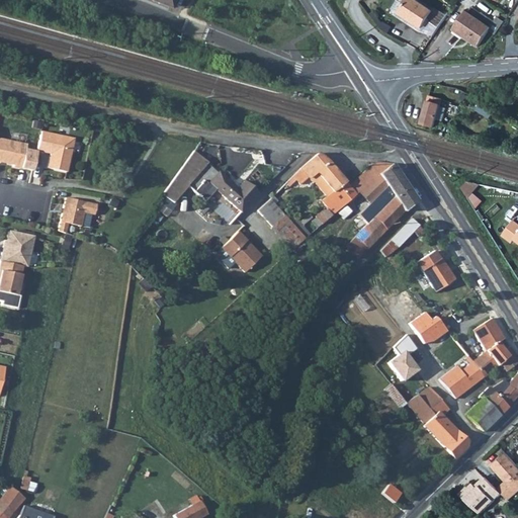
[(409,0),(399,14),(419,29),(432,13),(413,0),(409,0)]
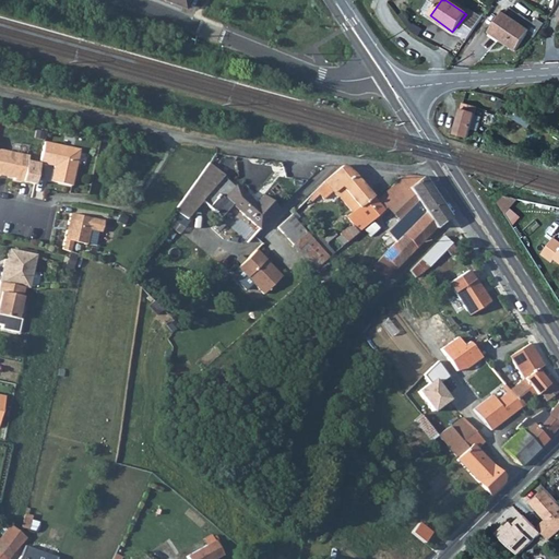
[(515,51),(528,32),(502,14),(490,34),(515,51)]
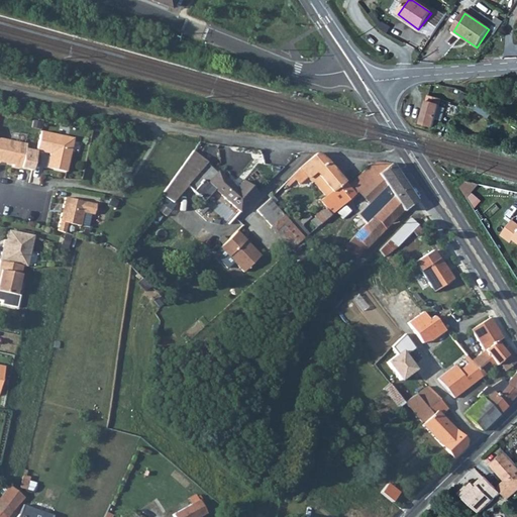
[(440,99),(426,96),(418,124),(432,127),(434,120),(438,107),(440,99)]
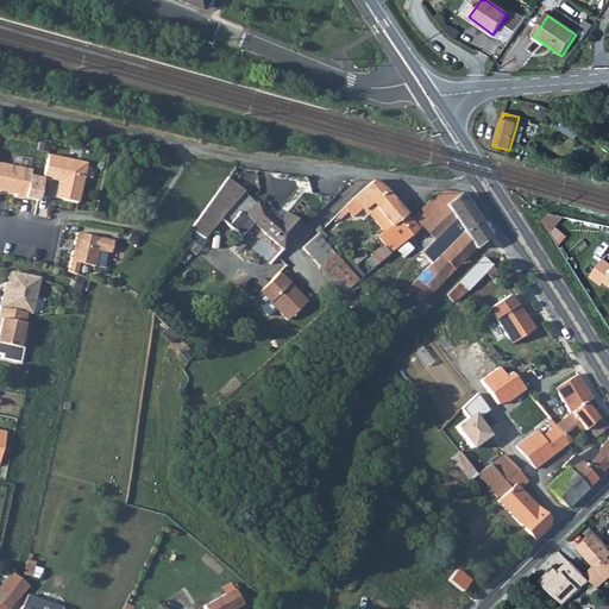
[(523,127),(516,126),(512,142),(519,144),(523,127)]
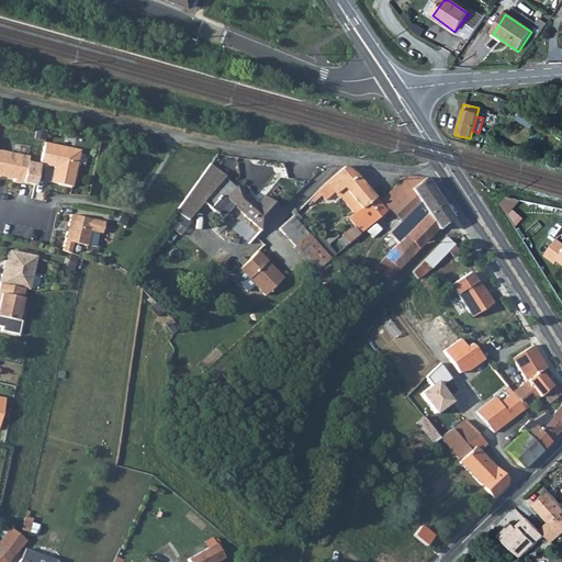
[(43,143),(38,164),(53,167),(49,182),(70,187),(78,150),(43,143)]
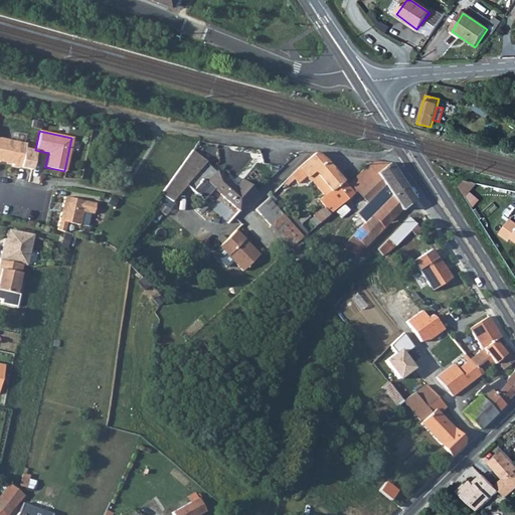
[(0,160),(13,164),(12,165),(21,167),(25,144),(0,138),(0,160)]
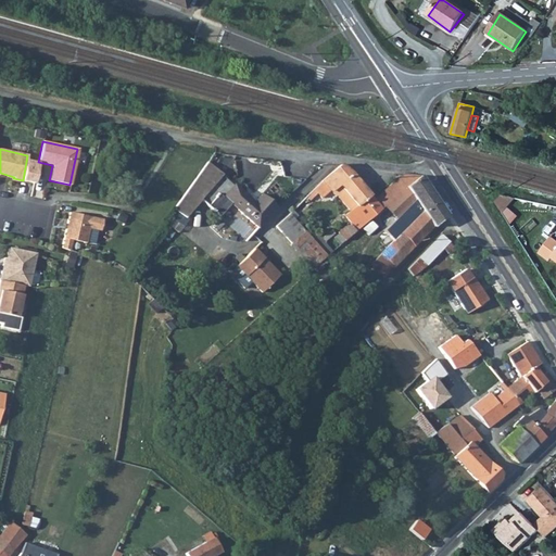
[(213,178),(220,168),(209,160),(202,169),(213,178)]
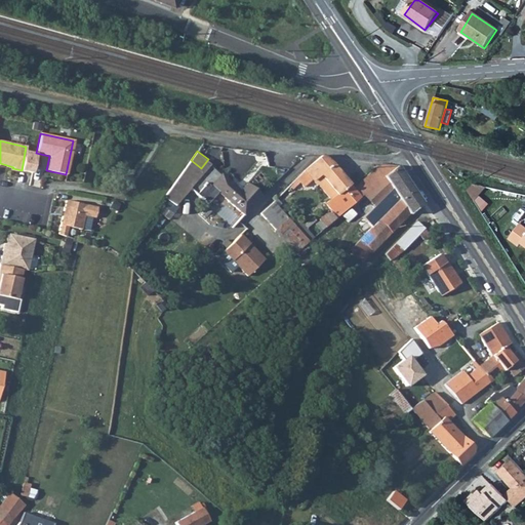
[(314,180),(316,178),(321,173),(338,193),(333,198),(325,204),(331,212),(327,212),(320,218),(327,227),(337,217),(361,196),(355,188),(333,163),(323,155),(317,160),(306,170),(314,180)]
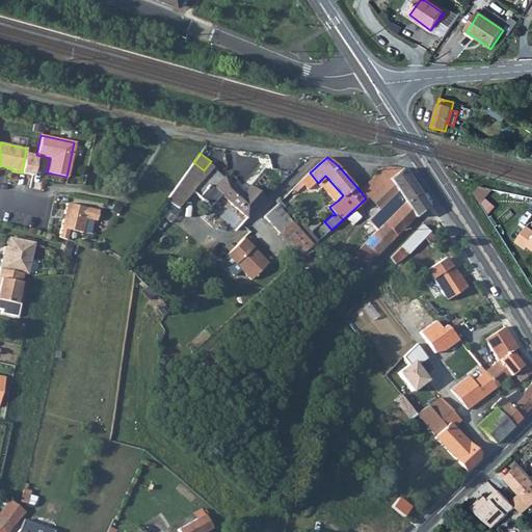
[(247,219),(264,198),(251,186),(245,193),(225,175),(225,176),(214,164),(211,161),(204,170),(177,206),(178,207),(190,191),(208,207),(220,193),(229,201),(228,202),(247,219)]
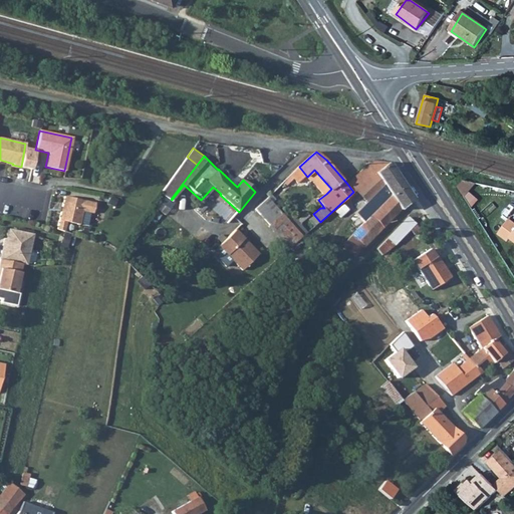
[(171,199),(197,165),(187,157),(161,192),(171,199)]
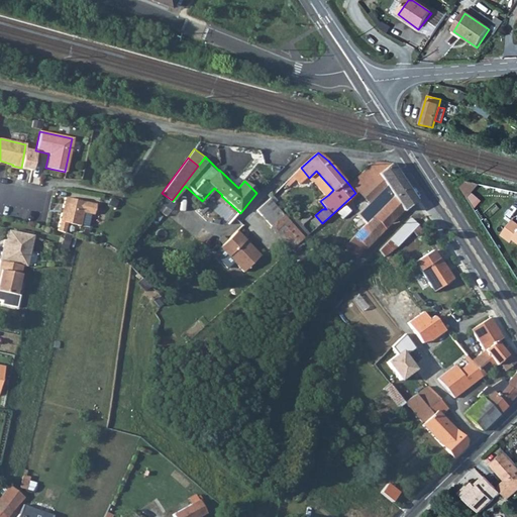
[(378,161),(349,185),(355,193),(358,191),(365,186),(392,163),(378,161)]
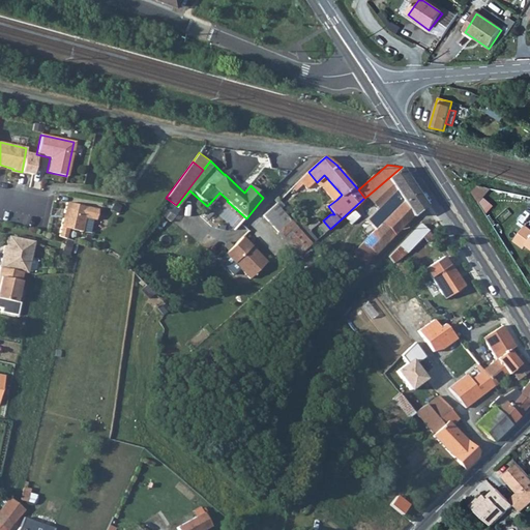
[(374,257),(388,242),(414,215),(427,205),(402,167),(374,190),(383,202),(377,207),(364,218),(370,225),(362,230),(369,236),(362,243),(374,257)]
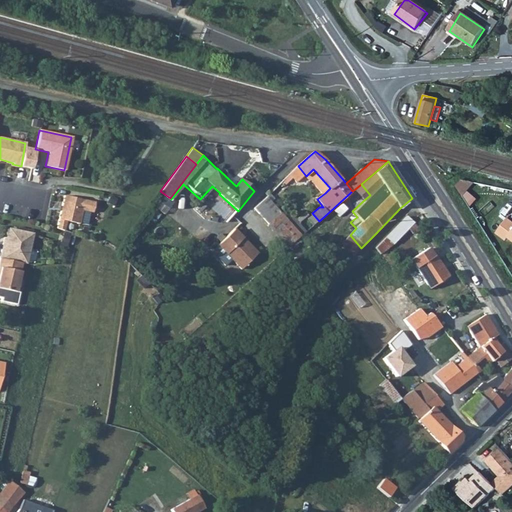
[(330,188),(313,169),(308,174),(325,193),(330,188)]
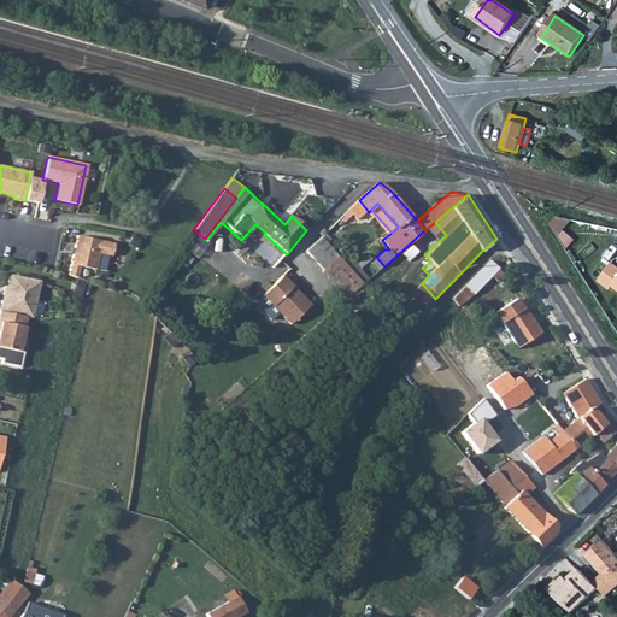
[(545,221),(553,233),(563,219),(548,216),(545,221)]
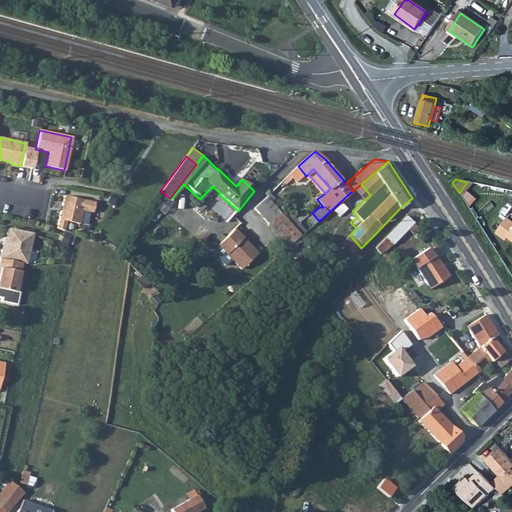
[(364,200),(370,195),(361,184),(355,189),(364,200)]
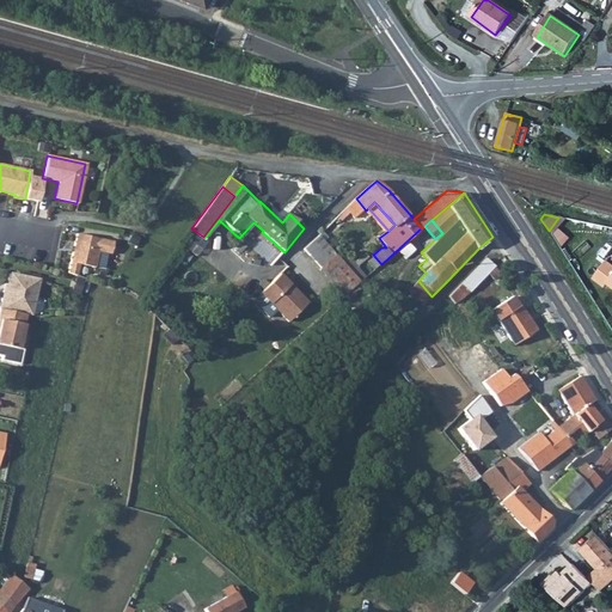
[(78,232),(69,270),(78,273),(80,262),(96,265),(99,250),(111,252),(114,240),(78,232)]
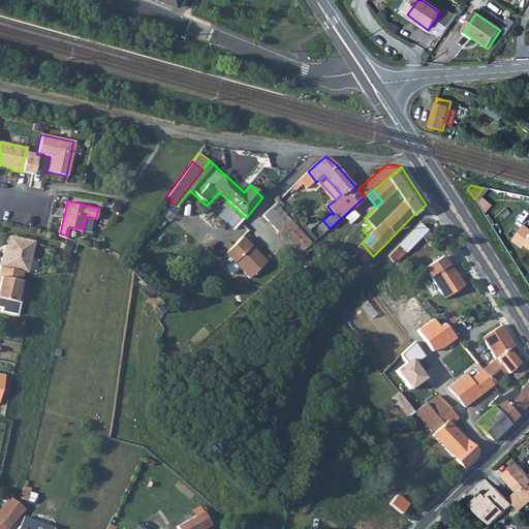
[(311,244),(277,203),(265,213),(299,254),(311,244)]
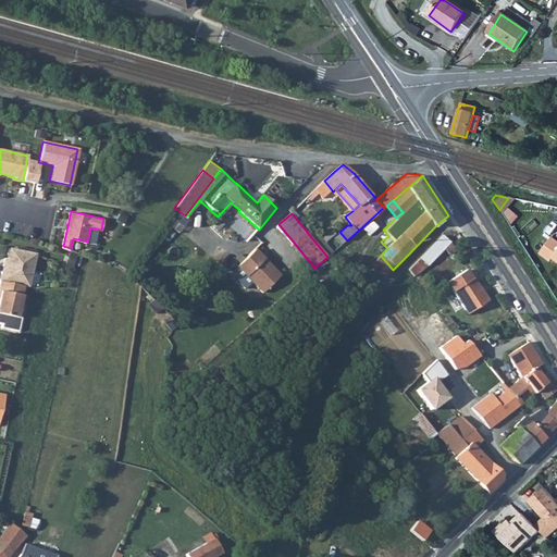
[(93,231),(89,243),(97,245),(99,233),(93,231)]
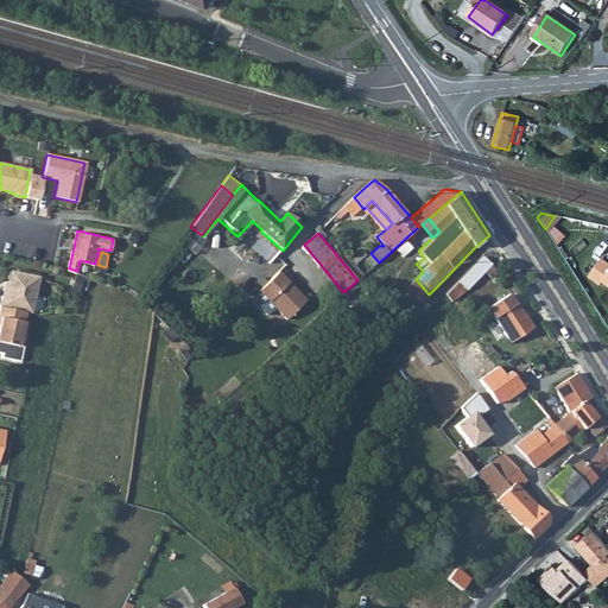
[(485,255),(460,280),(468,287),(492,263),(485,255)]
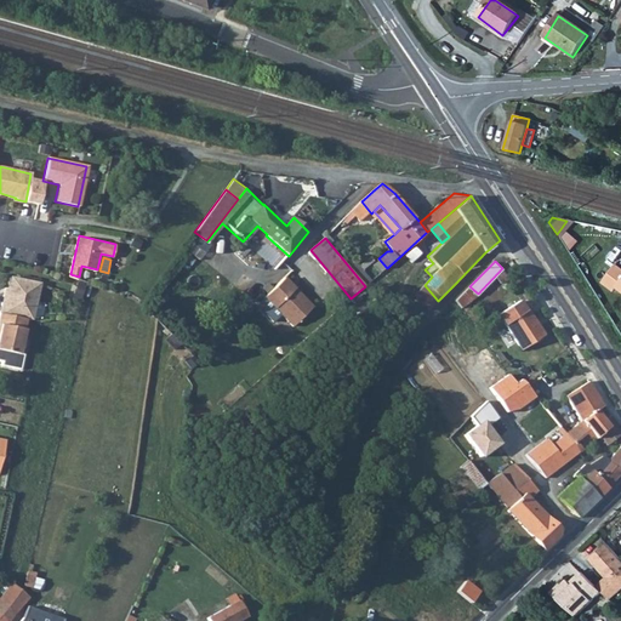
[(620,269),(613,263),(599,281),(610,290),(614,286),(620,291),(620,269)]
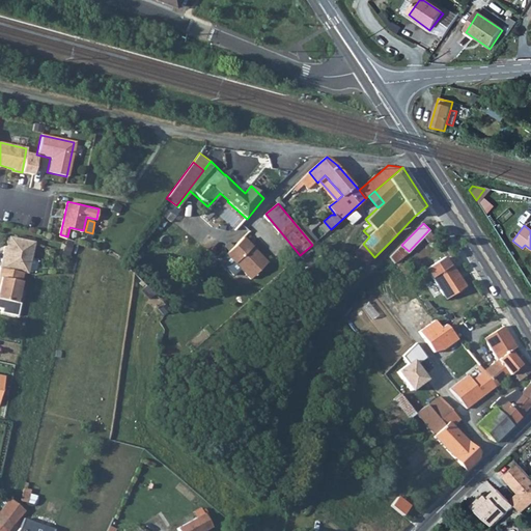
[(269,262),(245,235),(227,252),(251,278),(269,262)]
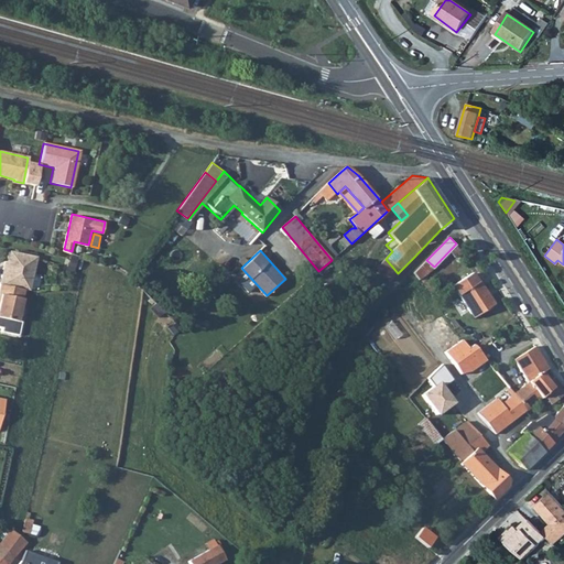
[(1,275),(0,279),(0,284),(23,290),(28,291),(35,258),(9,251),(7,262),(3,277),(1,275)]
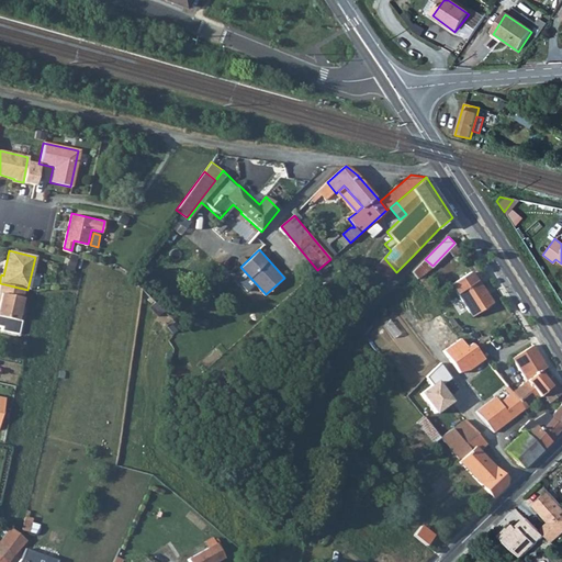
[(375,266),(389,280),(396,272),(384,258),(375,266)]
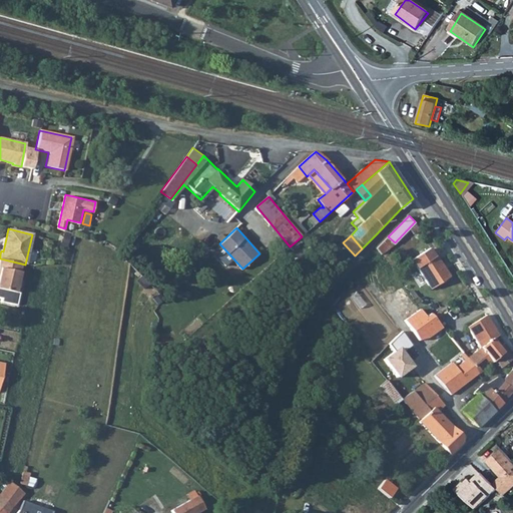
[(435,258),(429,249),(413,261),(432,290),(451,278),(436,257),(435,258)]
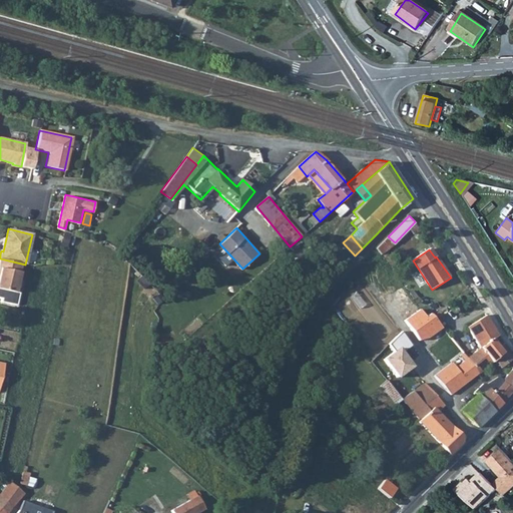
[(21,264),(0,259),(0,297),(2,298),(1,303),(17,306),(19,293),(14,293),(21,264)]
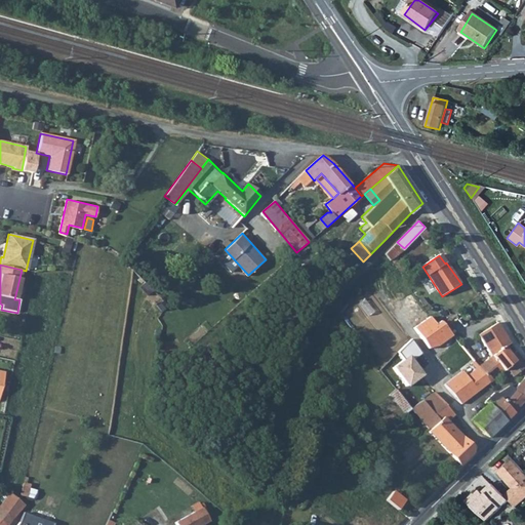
[(429,318),(412,328),(428,352),(451,336),(441,321),(434,325),(429,318)]
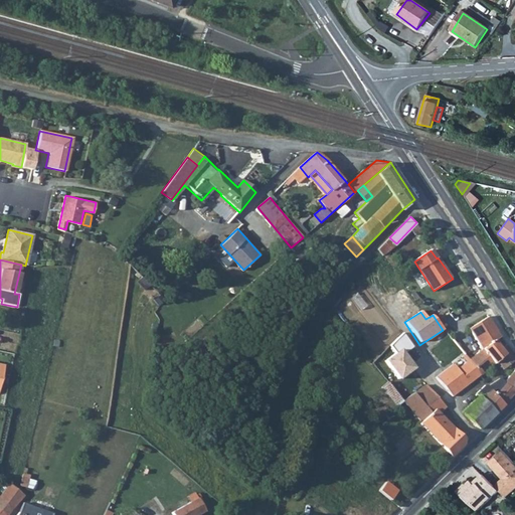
[(495,340),(501,336),(488,315),(470,328),(483,349),(469,359),(480,374),(498,360),(509,349),(505,343),(499,347),(495,340)]
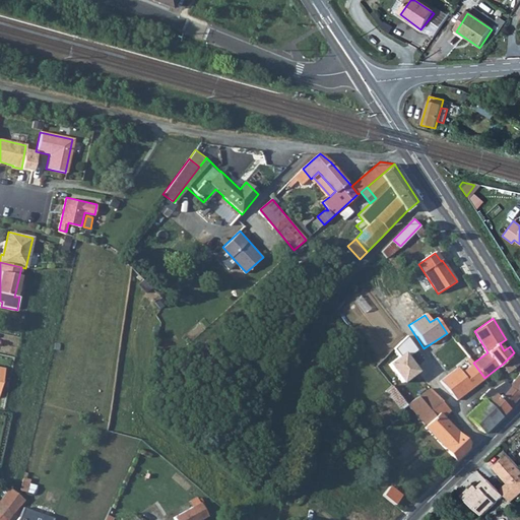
[(406,338),(393,348),(398,355),(387,364),(402,383),(416,372),(406,359),(416,350),(406,338)]
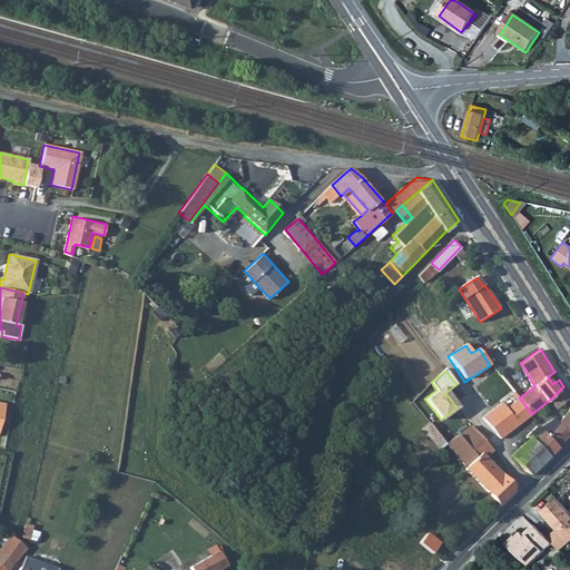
[(551,399),(557,408),(569,396),(563,386),(551,399)]
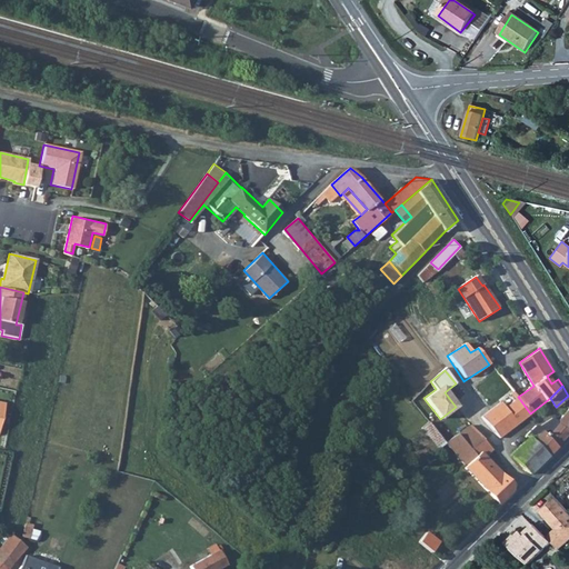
[(512,389),(470,423),(492,449),(503,439),(501,436),(530,413),(518,397),(512,389)]
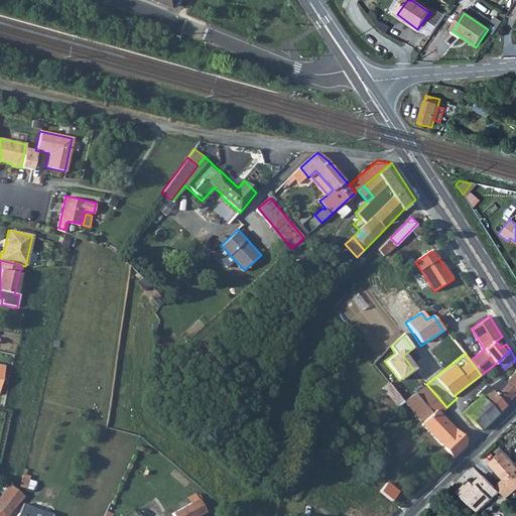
[(477,399),(474,402),(481,409),(488,403),(497,412),(515,391),(515,368),(504,384),(499,379),(485,389),(483,387),(474,396),(477,399)]
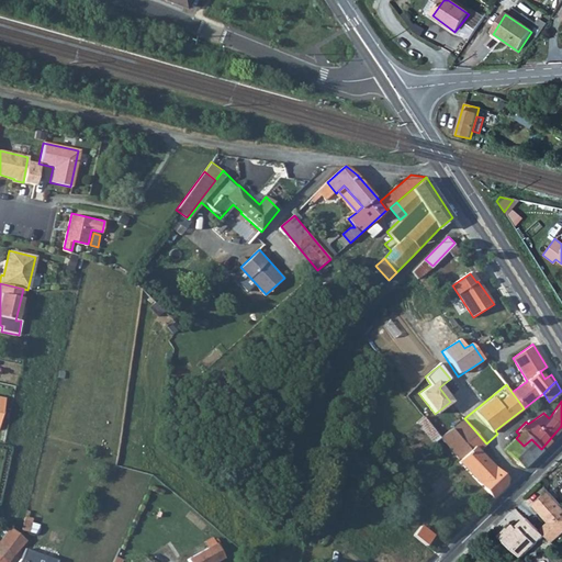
[(424,417),(417,423),(436,444),(442,437),(424,417)]
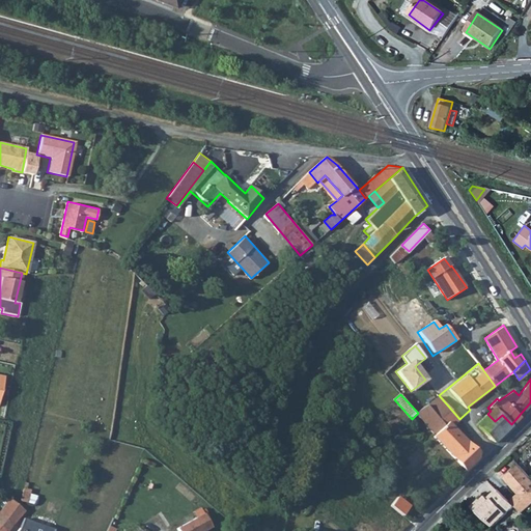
[(454,424),(459,419),(439,395),(427,406),(445,425),(435,436),(450,452),(466,469),(467,469),(478,457),(477,451),(472,446),(463,436),(454,424)]
